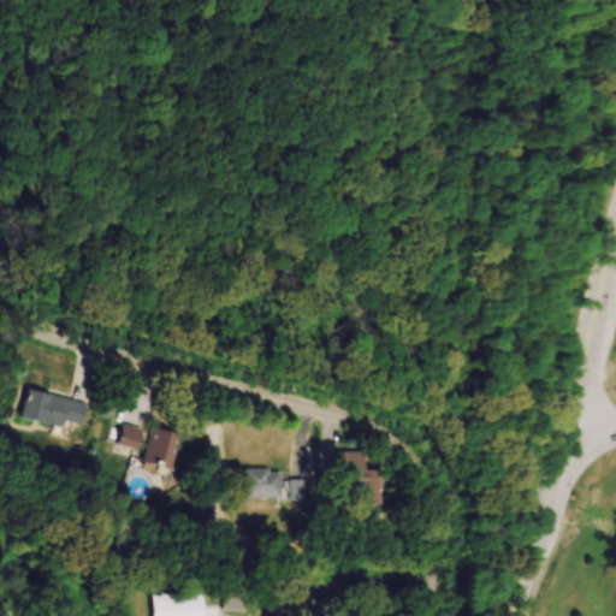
[(88,403),(30,391),(24,419),(82,431),(88,403)]
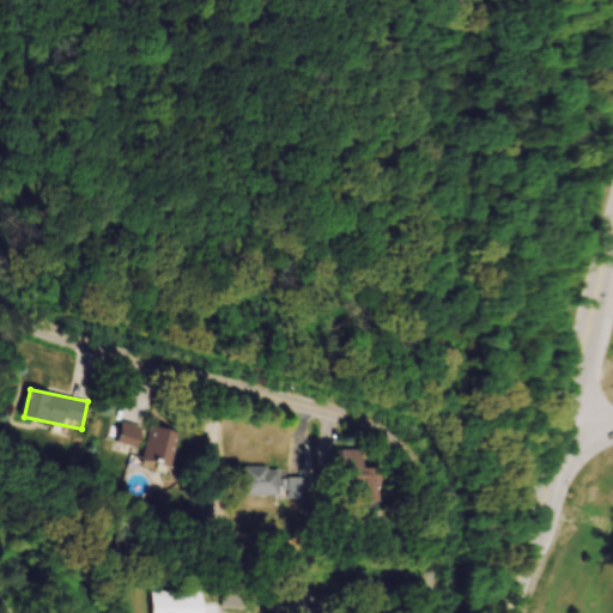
[(119,445),(141,450),(146,428),(123,423),(119,445)]
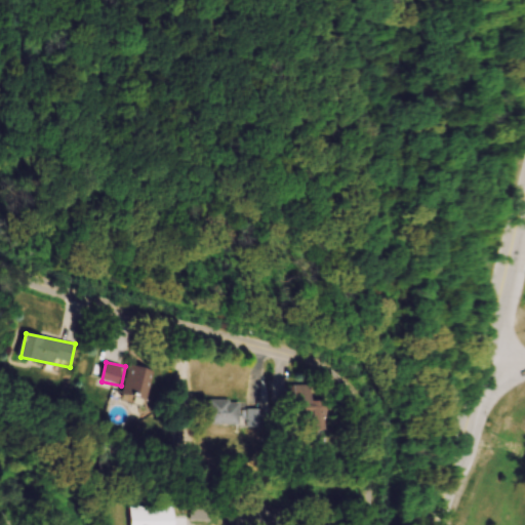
[(123,394),(147,401),(156,372),(131,365),(123,394)]
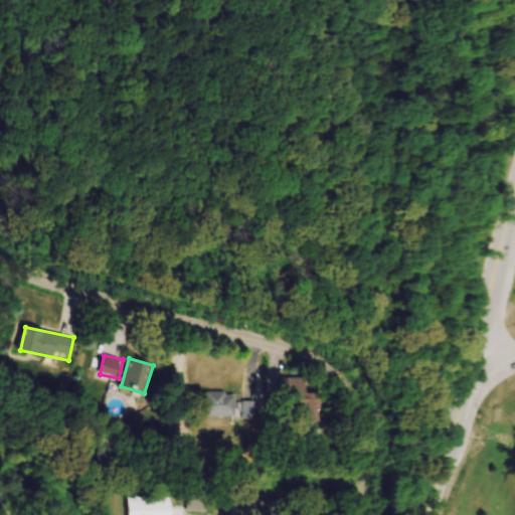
[(239,393),(208,393),(208,418),(239,418),(239,393)]
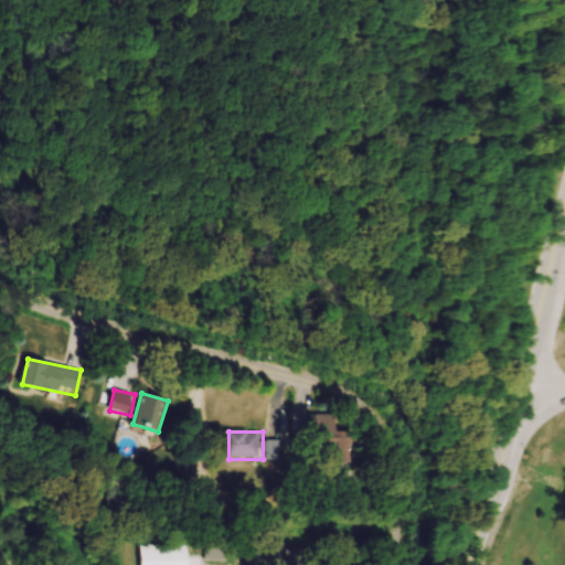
[(288,441),(269,441),(269,461),(288,461),(288,441)]
